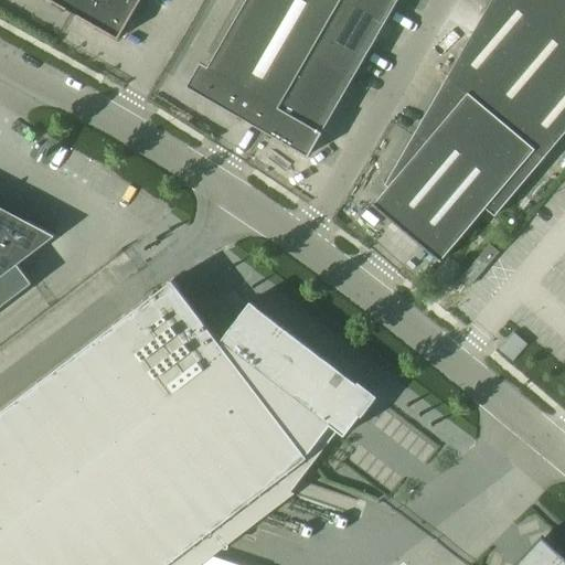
[(50,0),(72,12),(78,0),(50,0)]
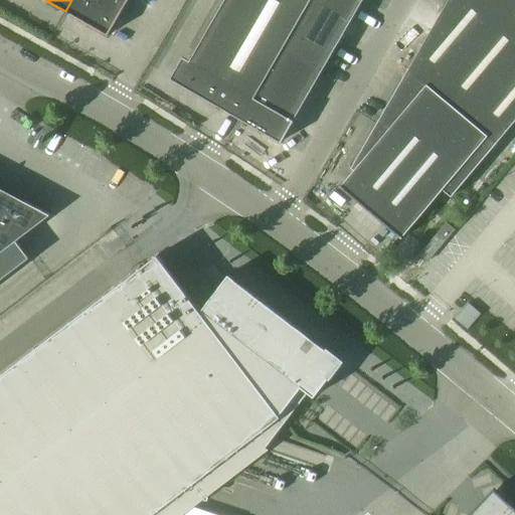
[(71,0),(65,11),(108,35),(129,0),(71,0)]
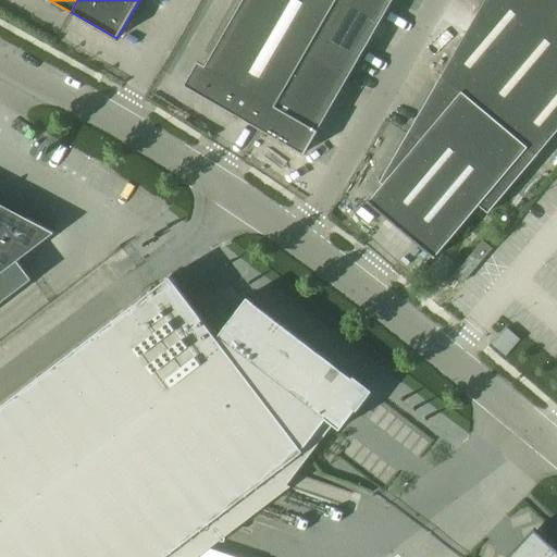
[(185,84),(193,88),(261,127),(294,71),(316,34),(334,0),(244,0),(207,65),(198,61),(185,84)]
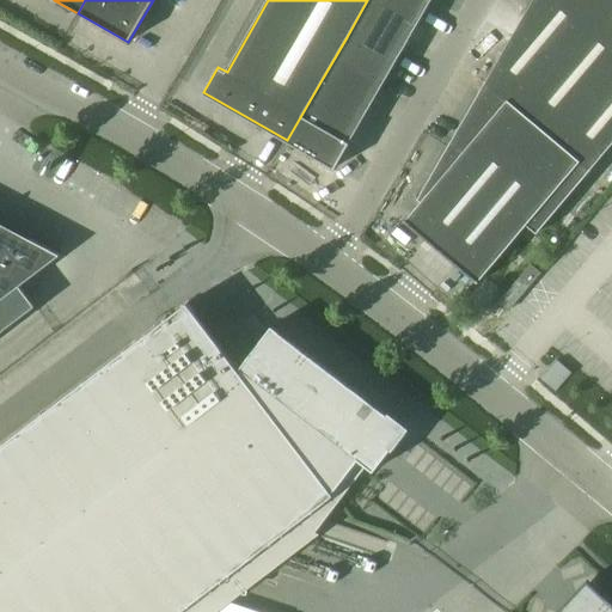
[(377,0),(367,0),(347,37),(395,65),(418,23),(377,0)]
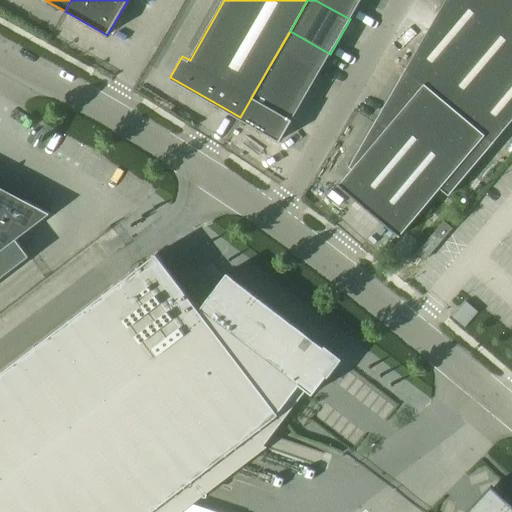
[(315,0),(350,19),(360,0),(315,0)]
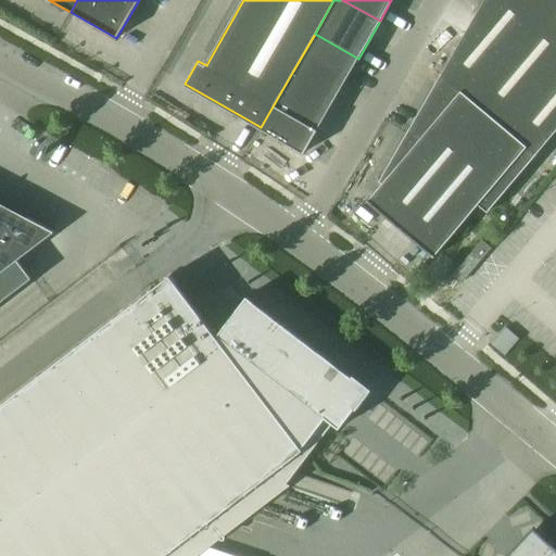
[(555,130),(555,0),(484,0),(441,75),(380,181),(381,182),(366,201),(433,257),(478,205),(487,213),(555,130)]
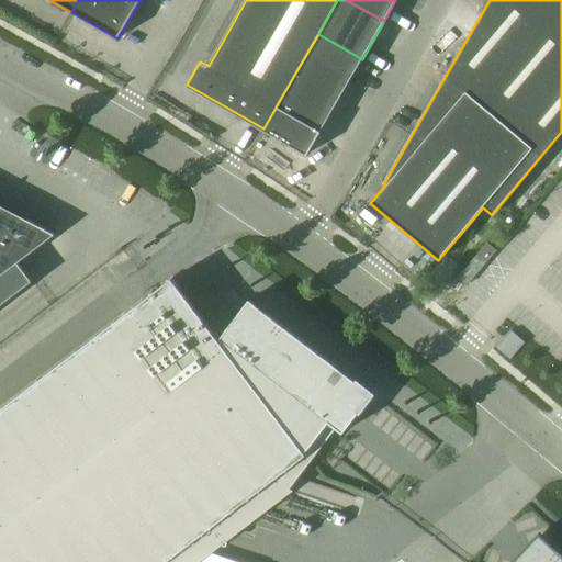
[(318,34),(296,71),(340,98),(362,59),(318,34)]
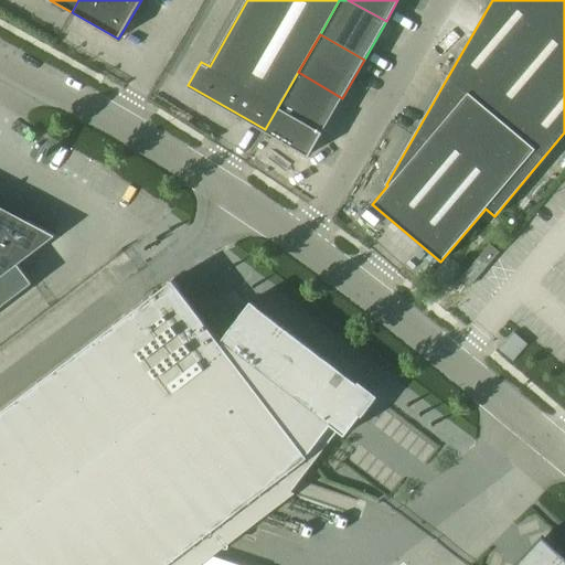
[(298,72),(265,129),(309,155),(342,98),(298,72)]
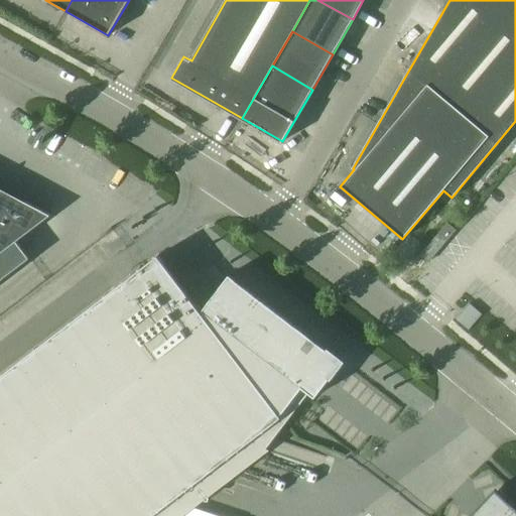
[(0,253),(50,215),(25,202),(22,208),(0,196),(0,253)]
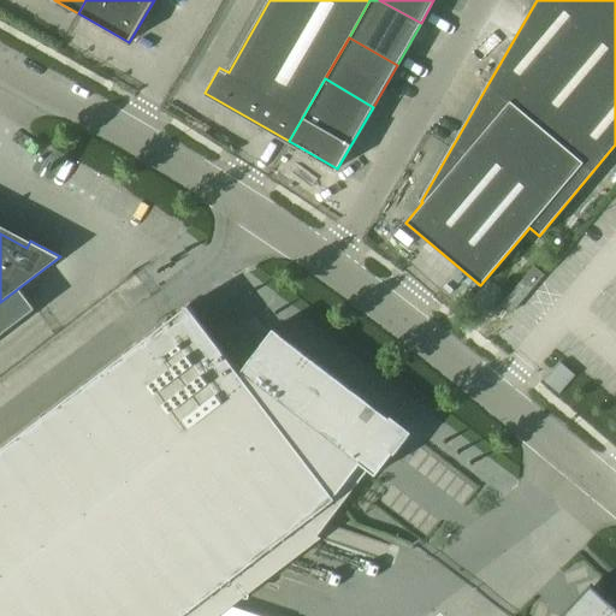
[(511,312),(543,276),(533,268),(503,303),(511,312)]
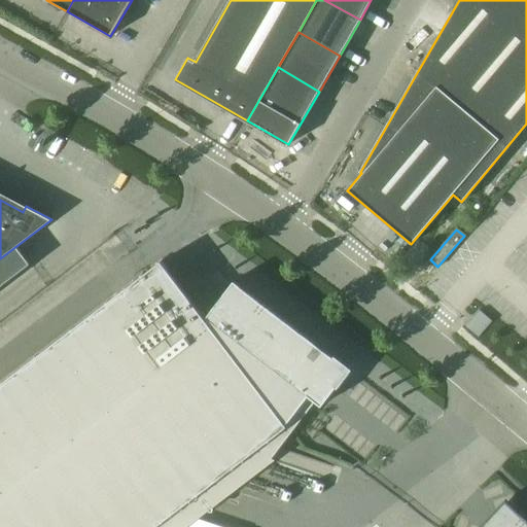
[(234,280),(205,318),(161,260),(145,273),(0,383),(0,526),(170,526),(172,523),(184,526),(189,510),(201,514),(218,500),(224,483),(236,487),(242,469),(253,475),(260,456),(260,455),(256,450),(269,440),(286,426),(287,426),(286,425),(308,395),(321,406),(322,405),(349,370),(234,280)]
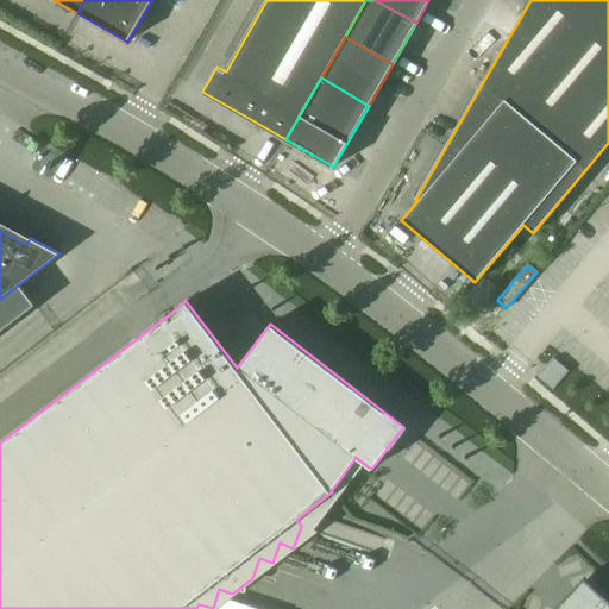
[(608,608),(608,600),(584,577),(582,579),(581,595),(566,608),(608,608)]
